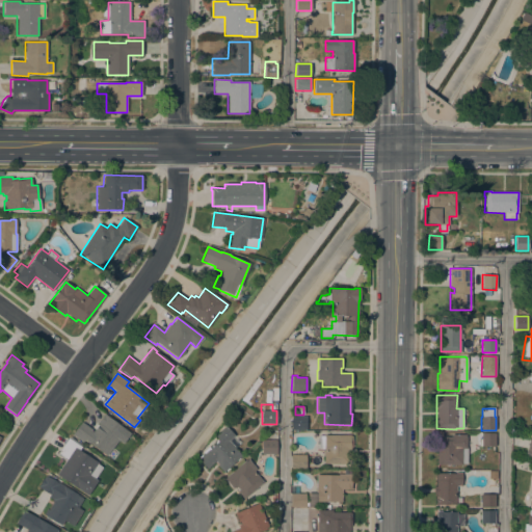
[(123,444),(118,440),(106,455),(89,442),(88,443),(84,440),(82,442),(73,434),(82,422),(91,430),(90,431),(92,432),(99,424),(97,423),(104,414),(130,433),(123,444)]
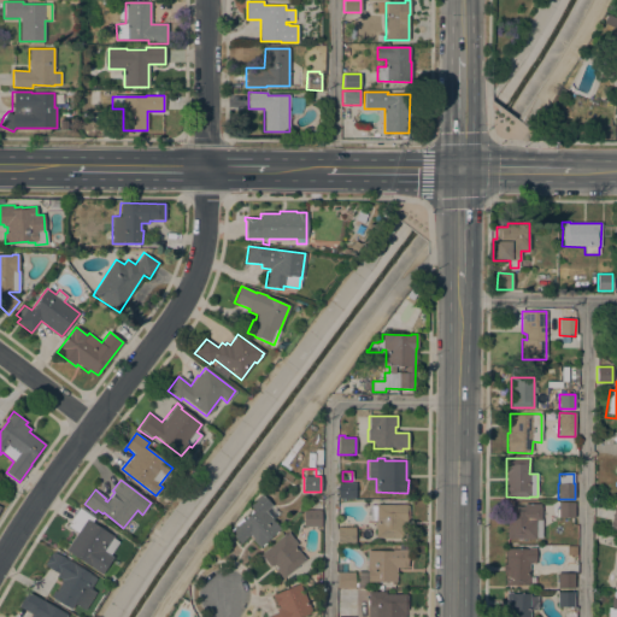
[(356,483),(356,499),(338,499),(338,483),(356,483)]
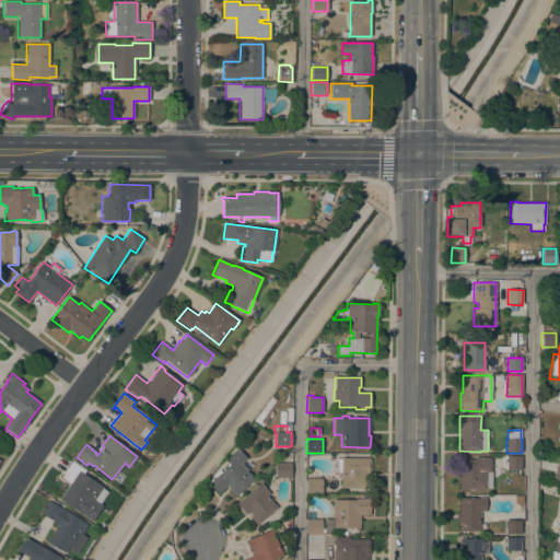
[(255,480),(253,482),(249,486),(248,485),(241,492),(241,493),(238,497),(237,496),(235,498),(229,490),(230,489),(226,486),(218,494),(208,483),(214,478),(213,477),(219,470),(220,471),(230,463),(226,459),(237,448),(246,458),(240,465),(247,473),(255,480)]
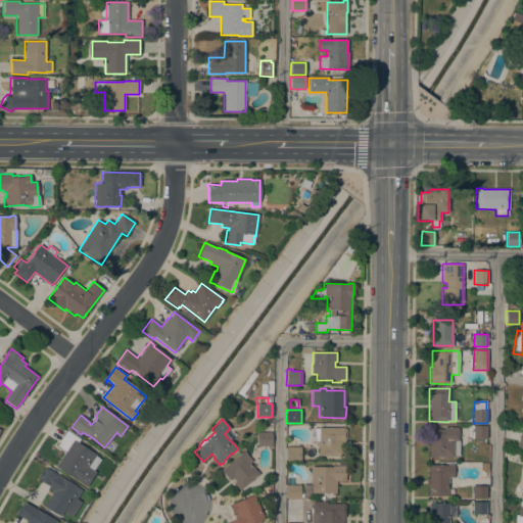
[(486,439),(473,438),(473,426),(487,426),(486,439)]
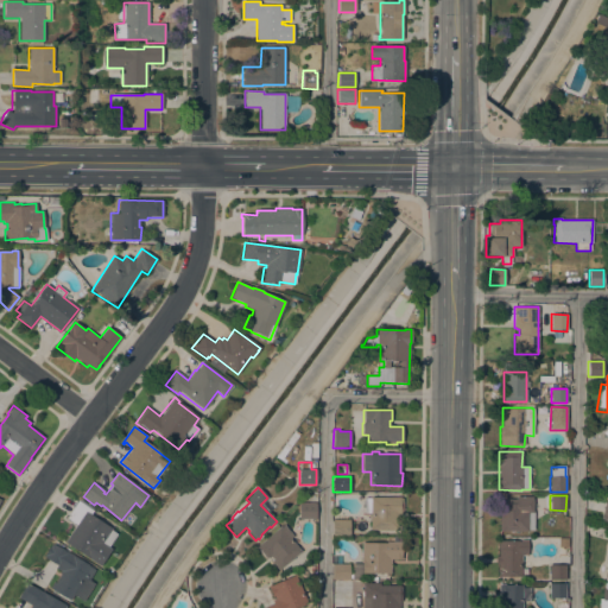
[(532,496),(532,500),(533,500),(533,512),(534,512),(533,531),(527,531),(501,531),(501,530),(499,530),(499,511),(504,511),(504,499),(517,499),(517,496),(532,496)]
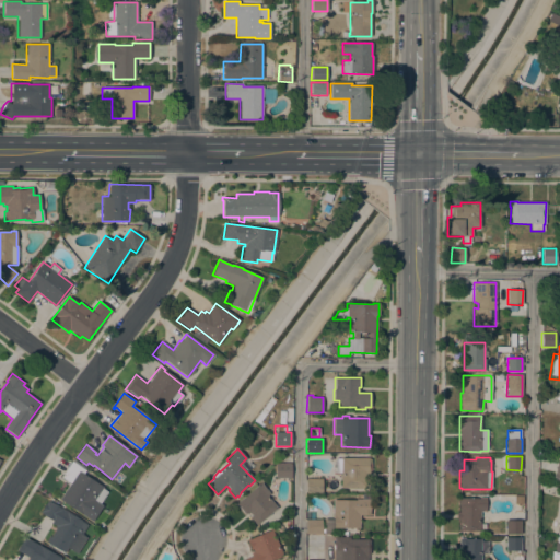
[(370,458),(371,458),(371,474),(369,474),(369,489),(341,488),(341,473),(336,473),(336,459),(341,459),(341,458),(370,458)]
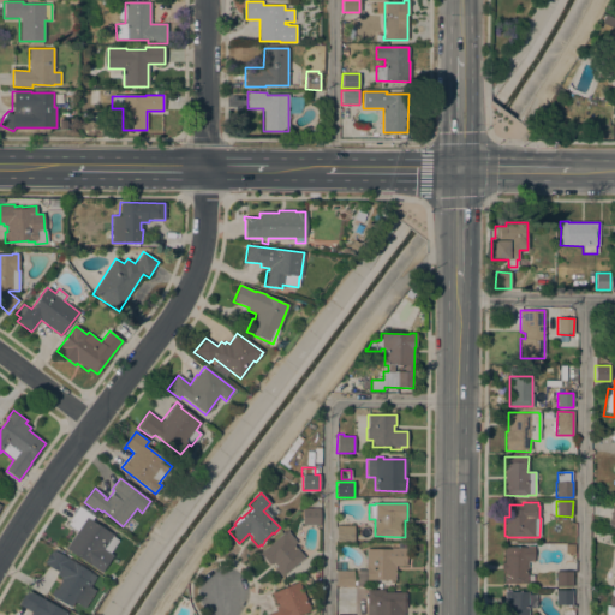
[(94,517),(91,520),(113,535),(112,536),(118,541),(109,554),(112,556),(101,572),(65,549),(77,531),(67,525),(78,507),(94,517)]
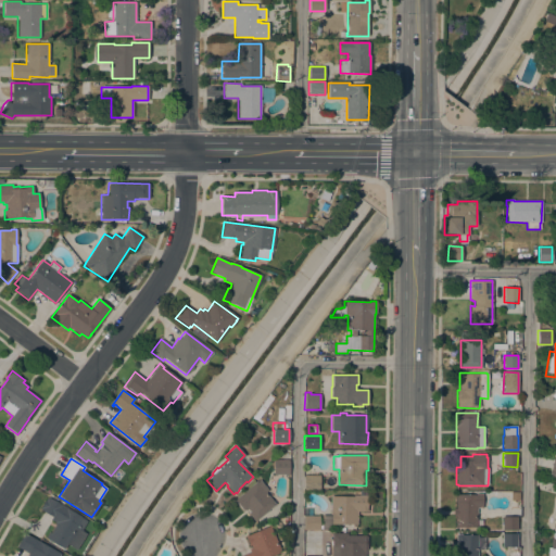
[(289,475),(274,475),(274,462),(289,462),(289,475)]
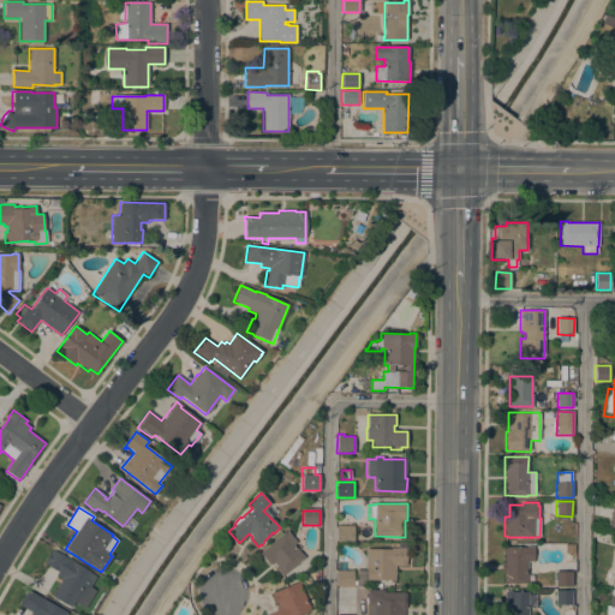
[(354,526),(354,542),(336,542),(336,526),(354,526)]
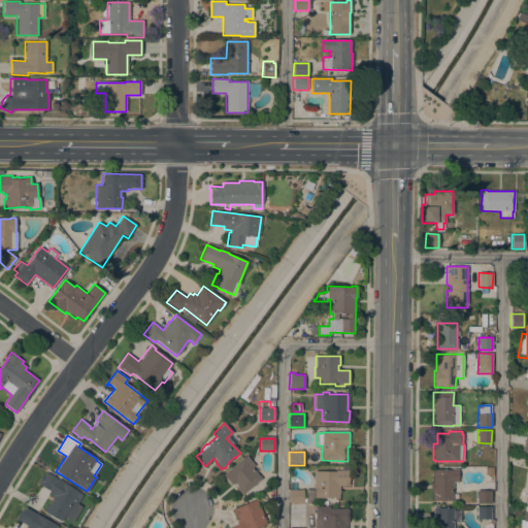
[(255,466),(254,467),(253,466),(252,467),(261,479),(258,482),(259,483),(257,485),(257,484),(242,495),(239,492),(238,493),(236,490),(237,490),(235,487),(236,486),(235,484),(233,485),(231,486),(223,474),(243,458),(244,458),(246,456),(255,466)]
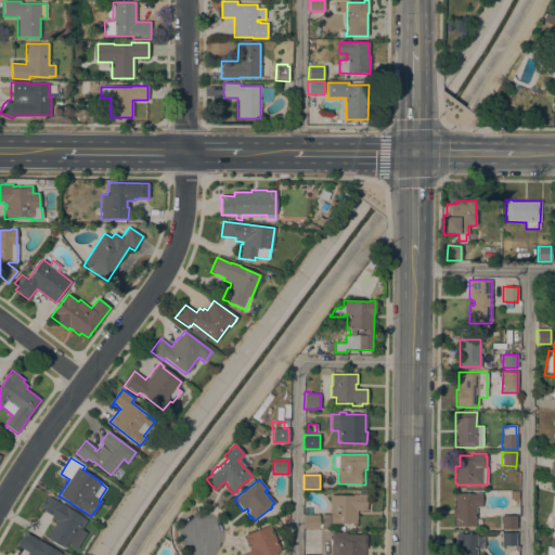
[(475,493),(481,493),(481,507),(476,507),(476,527),(455,527),(455,515),(452,515),(452,507),(455,507),(455,501),(454,501),(454,495),(454,493),(475,493)]
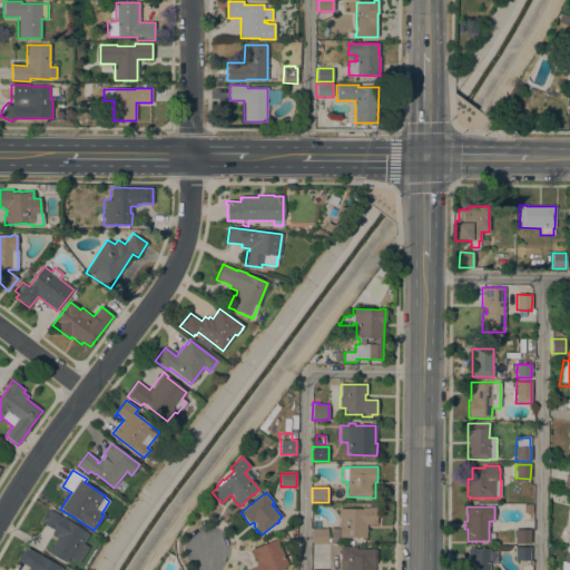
[(362,509),(362,508),(372,508),(372,523),(366,523),(366,538),(363,538),(363,540),(359,540),(359,538),(343,538),(340,538),(340,539),(336,539),(336,543),(312,543),(312,529),(328,529),(328,528),(340,528),(340,509),(362,509)]
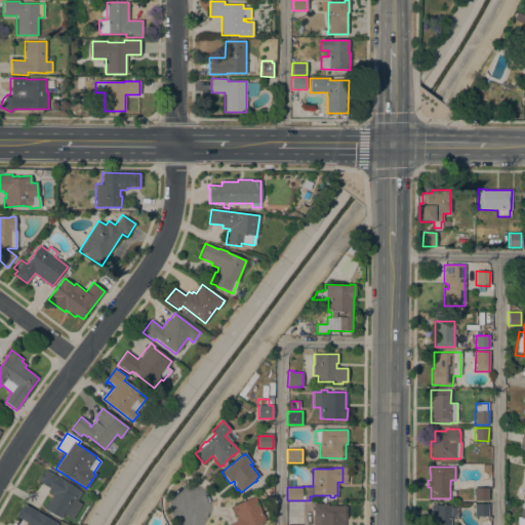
[(76,500),(82,505),(72,520),(64,514),(61,519),(49,512),(48,513),(46,512),(47,511),(43,508),(46,502),(47,503),(52,495),(51,495),(52,493),(48,491),(49,488),(38,481),(45,470),(57,478),(58,477),(64,480),(63,480),(82,492),(76,500)]
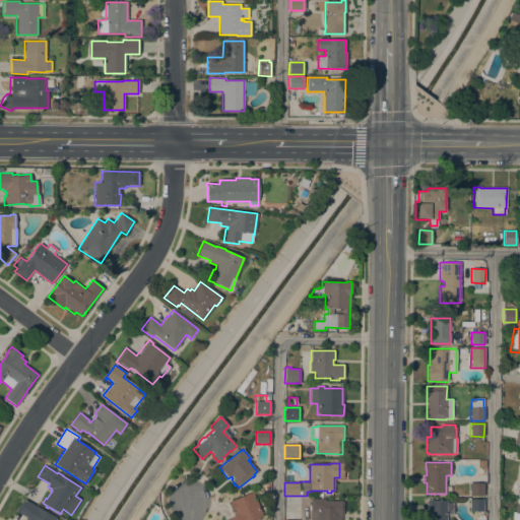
[(483,496),(470,496),(470,483),(483,483),(483,496)]
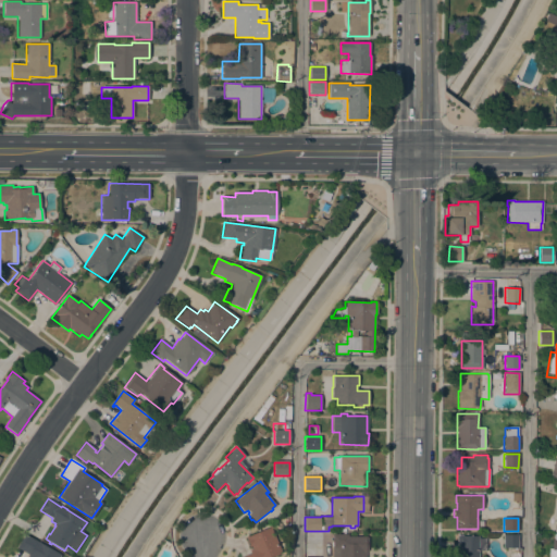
[(282,553),(271,556),(243,556),(250,554),(249,551),(252,549),(251,546),(250,547),(246,537),(271,527),(282,553)]
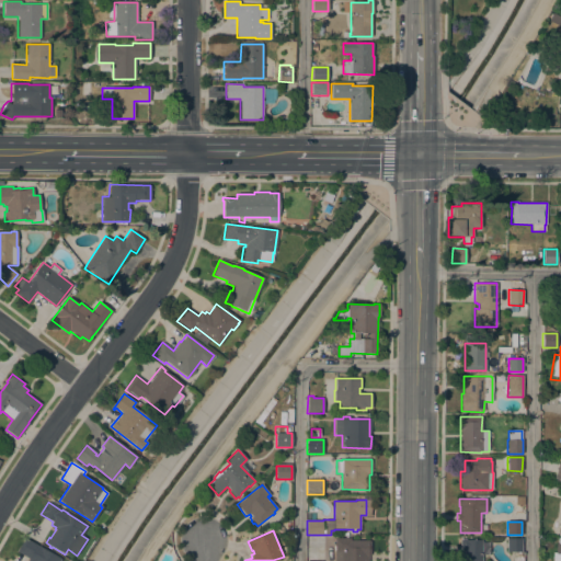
[(61,559),(59,560),(27,560),(29,559),(16,552),(25,538),(61,559)]
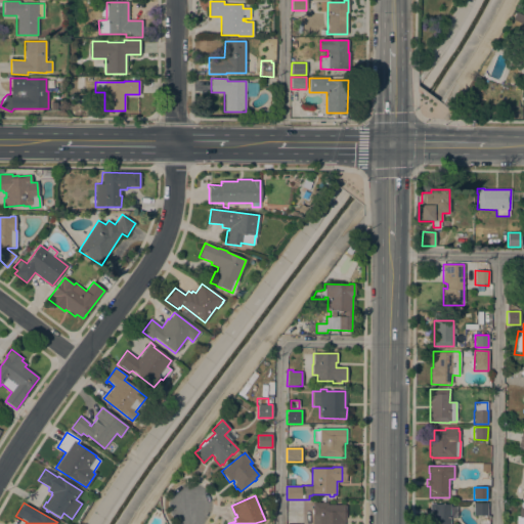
[(345,505),(345,506),(346,506),(346,519),(344,519),(344,523),(318,523),(318,516),(314,516),(314,515),(312,515),(312,503),(328,503),(328,505),(345,505)]
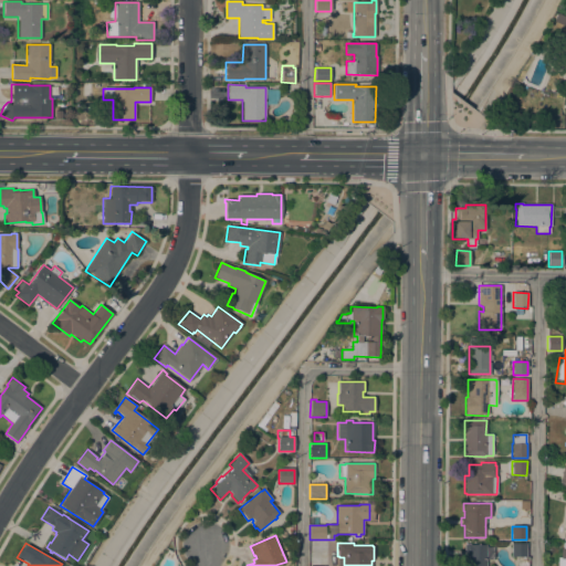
[(526,557),(512,557),(512,543),(526,543),(526,557)]
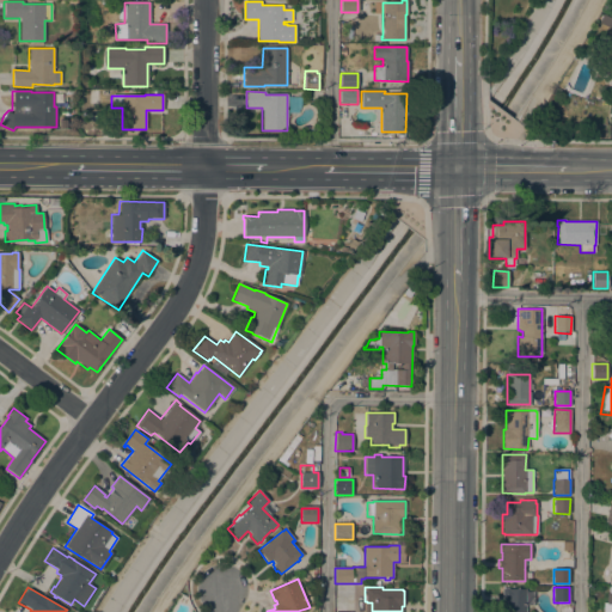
[(502,611),(502,607),(507,607),(507,601),(503,601),(503,600),(502,600),(502,589),(503,589),(503,588),(509,588),(509,589),(534,589),(534,606),(526,606),(526,611),(502,611)]
